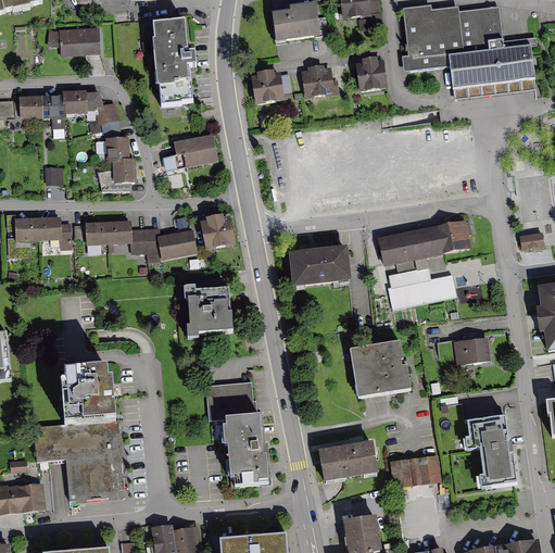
[(0,0),(0,8),(1,13),(42,2),(41,0),(0,0)]
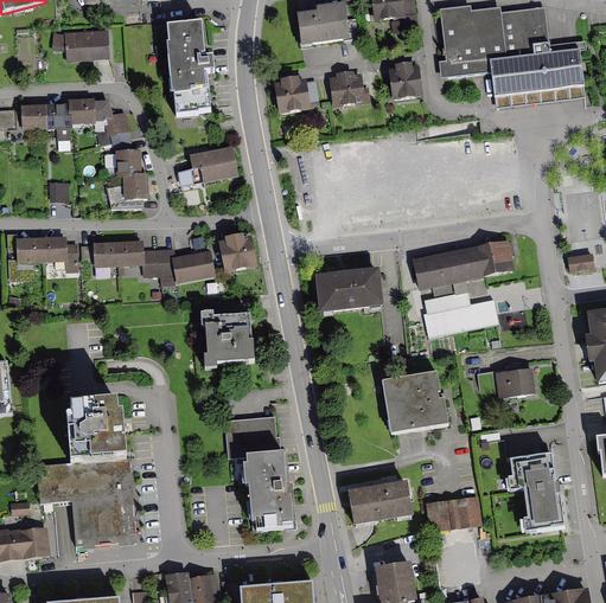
[(372,0),(375,18),(406,15),(403,0),(372,0)]
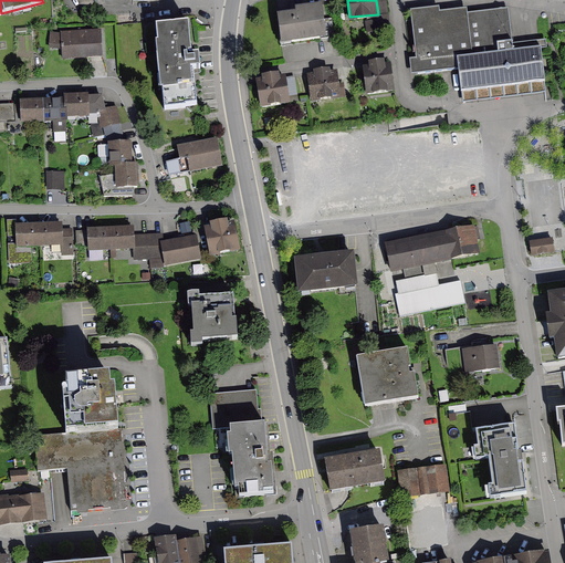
[(297,9),(281,11),(284,42),(328,37),(324,3),(297,7),(297,9)]
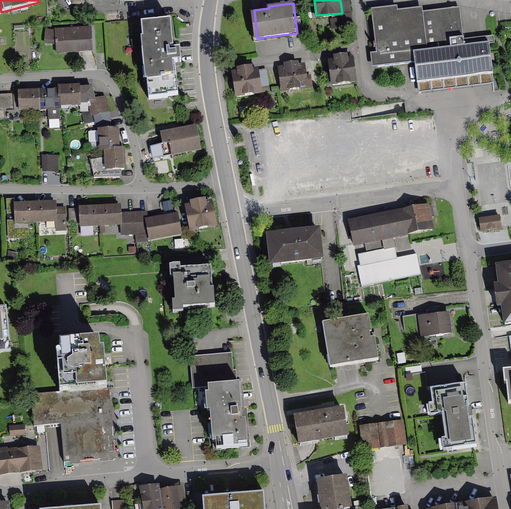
[(489,42),(464,45),(463,38),(459,5),(422,10),(421,6),(397,9),(396,4),(370,7),(376,52),(370,52),(371,65),(413,60),(416,82),(417,82),(492,73),(489,42)]
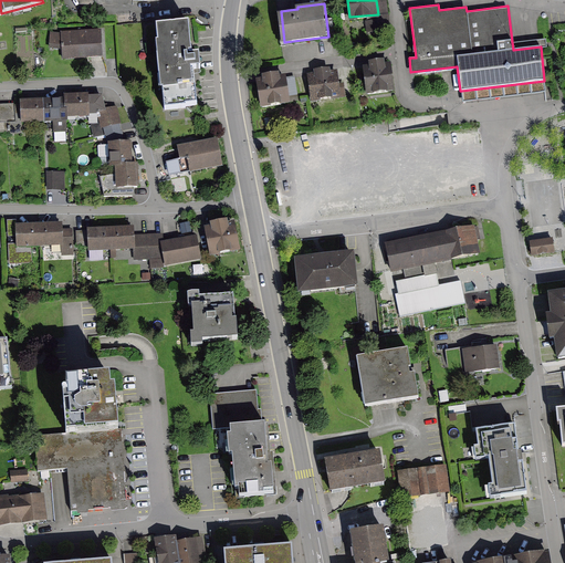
[(166,41),(159,41),(163,85),(197,83),(196,68),(203,66),(202,51),(197,51),(195,21),(164,23),(166,41)]
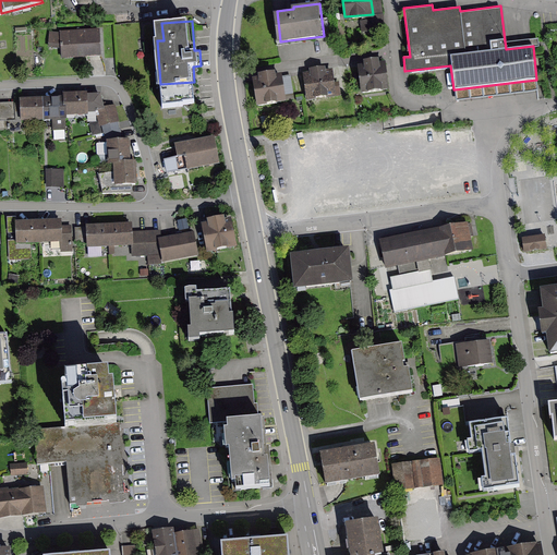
[(99,27),(49,28),(49,47),(62,47),(62,57),(99,56),(99,27)]
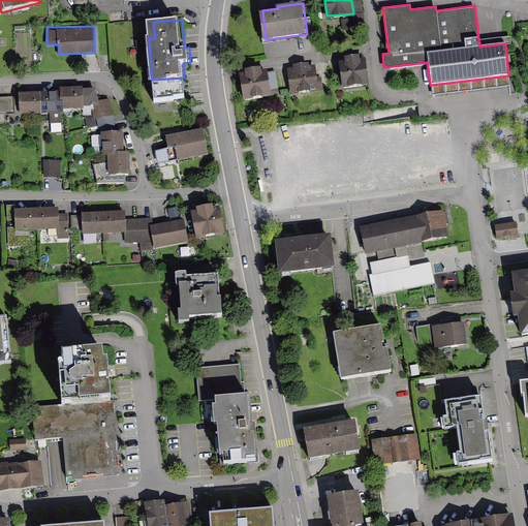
[(478,39),(479,47),(505,43),(510,42),(509,35),(478,39)]
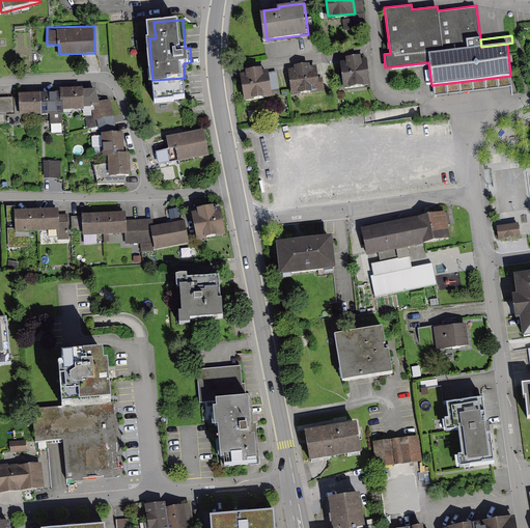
[(368,57),(342,60),(345,87),(371,84),(368,57)]
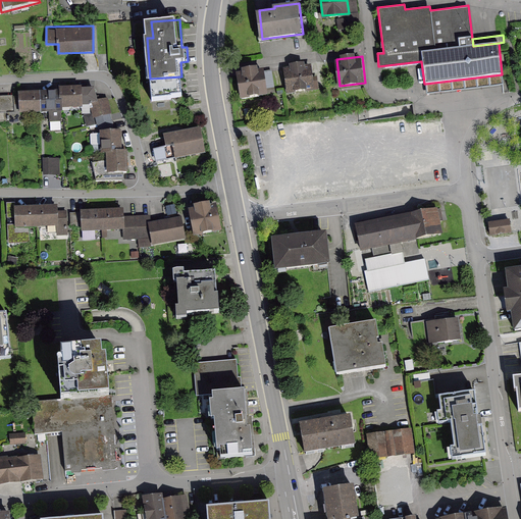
[(311,61),(284,64),(288,90),(314,87),(311,61)]
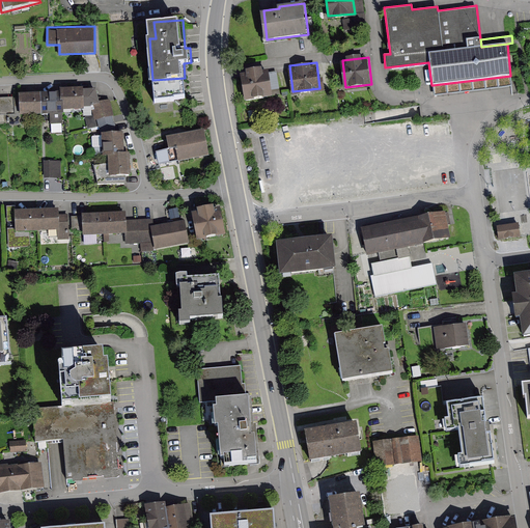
[(271,68),(243,73),(246,99),(274,95),(271,68)]
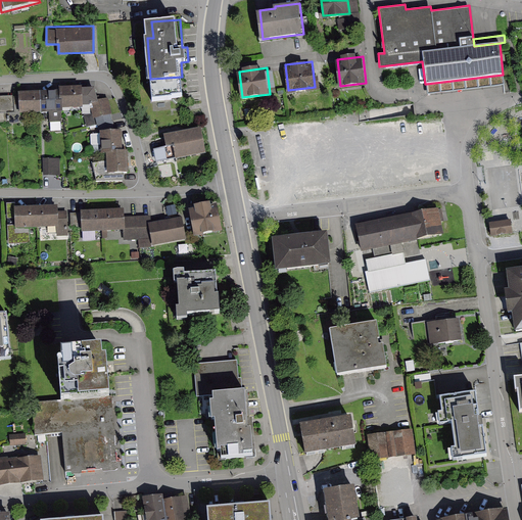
[(503,75),(426,84),(427,93),(504,84),(503,75)]
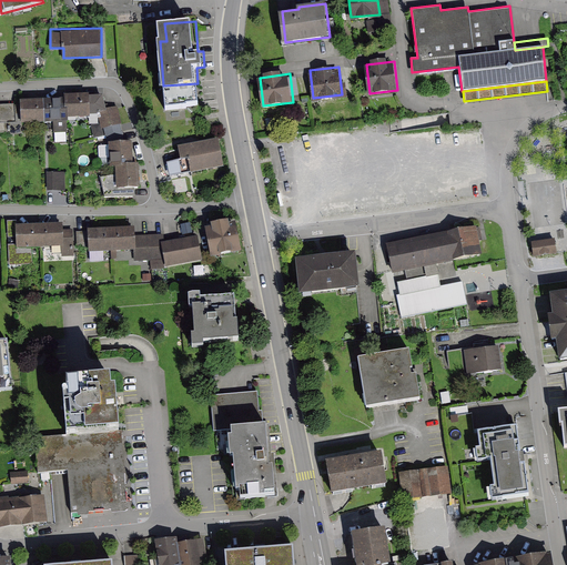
[(89,93),(67,94),(68,113),(98,112),(100,128),(120,121),(117,104),(105,107),(103,94),(89,96),(89,93)]
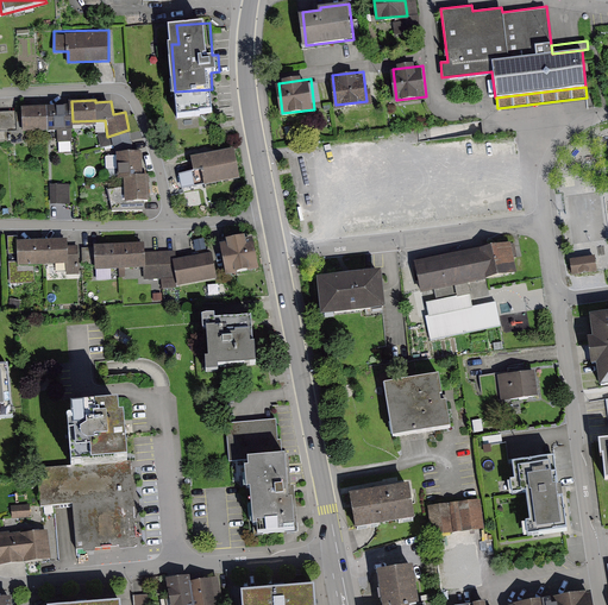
[(48,106),(24,106),(24,130),(49,128),(48,106)]
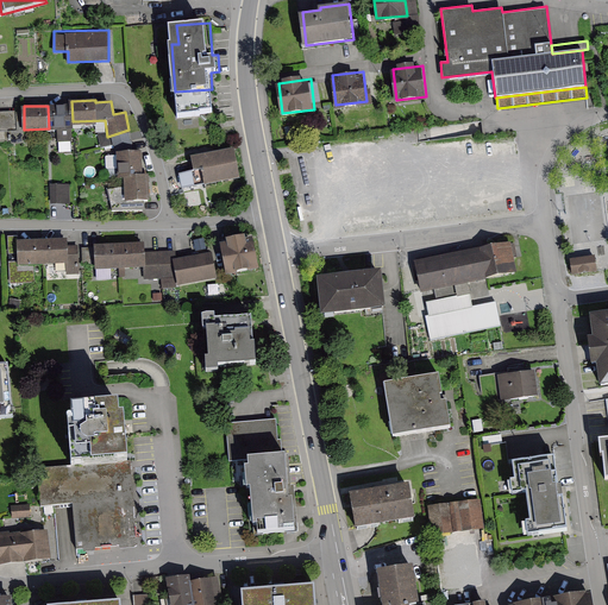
[(0,130),(13,130),(13,111),(0,111),(0,130)]
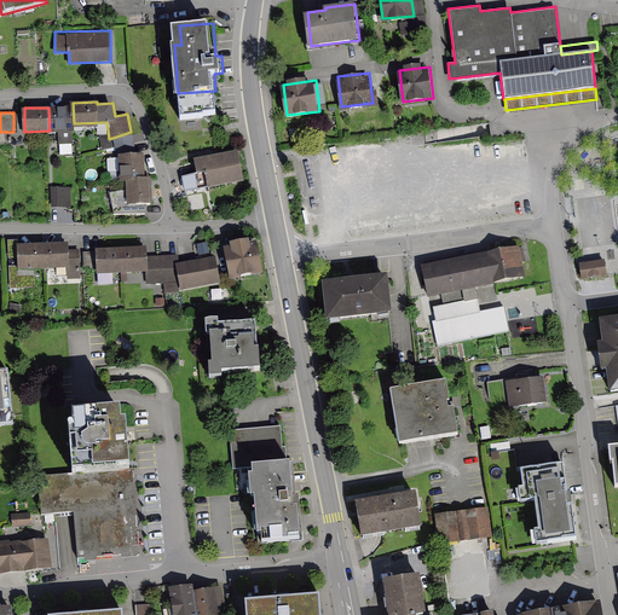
[(240,150),(195,156),(198,185),(243,179),(240,150)]
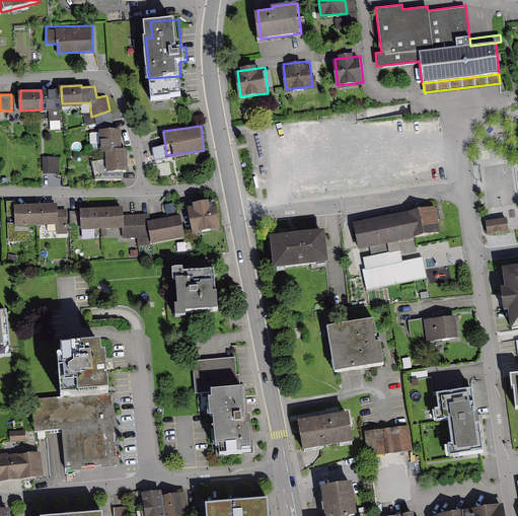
[(120,128),(100,129),(100,152),(106,152),(106,170),(127,169),(127,147),(121,147),(120,128)]
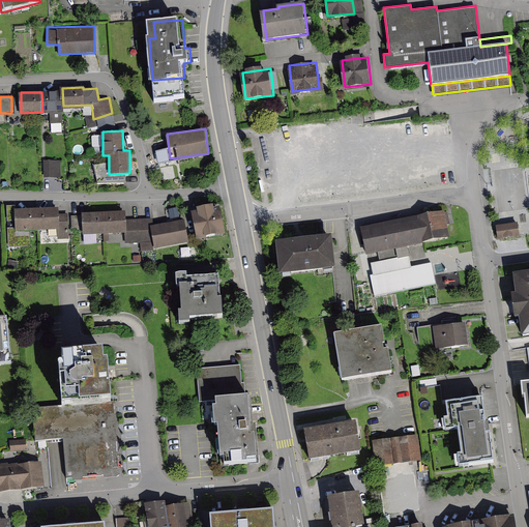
[(93,143),(101,143),(101,133),(92,133),(93,143)]
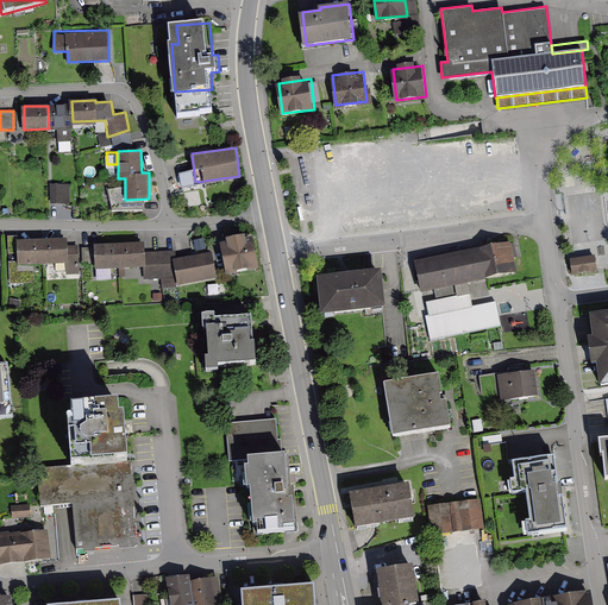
[(69,182),(50,182),(50,202),(69,202),(69,182)]
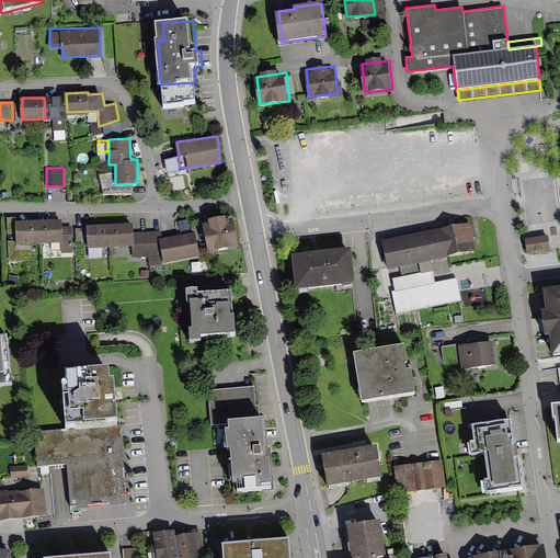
[(210,224),(205,225),(210,251),(240,246),(235,219),(227,220),(226,217),(209,220),(210,224)]
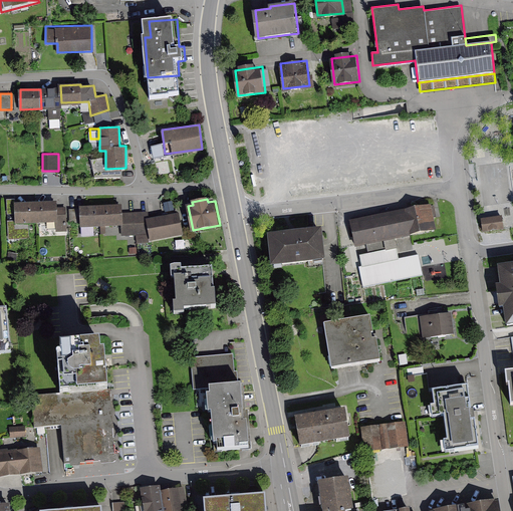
[(57,201),(16,202),(16,221),(57,220),(57,206),(57,201)]
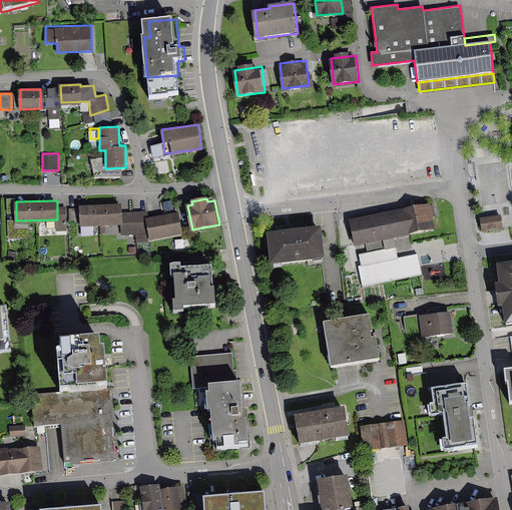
[(432,204),(351,220),(356,244),(437,229),(432,204)]
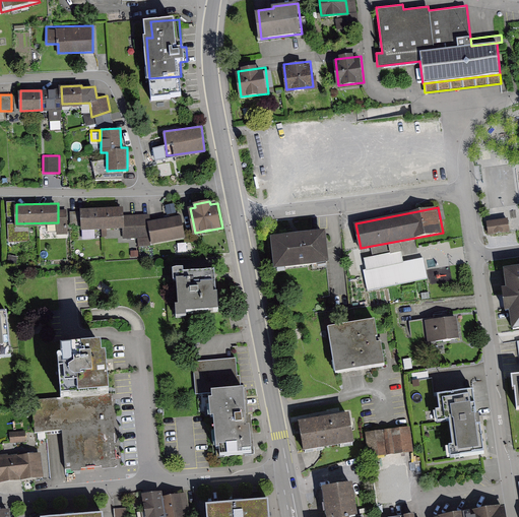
[(66,208),(58,208),(58,222),(59,233),(67,232),(66,208)]
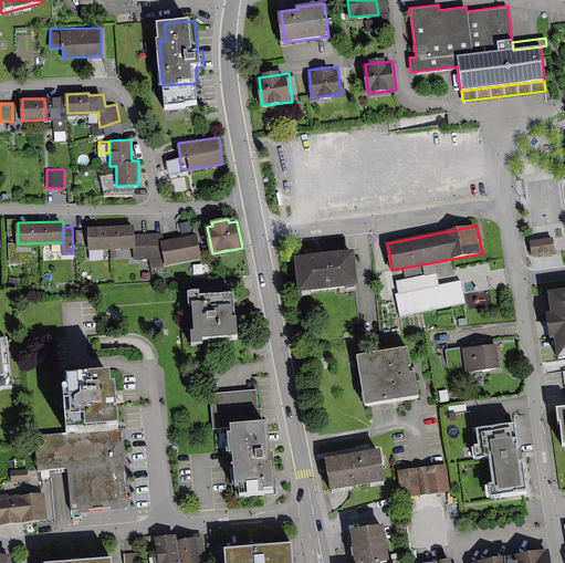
[(135,227),(90,228),(91,249),(136,248),(135,236),(135,227)]
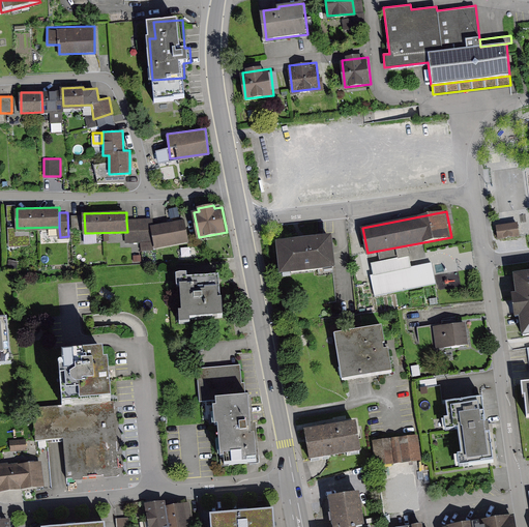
[(152,220),(126,221),(127,232),(127,241),(155,239),(152,226),(152,220)]
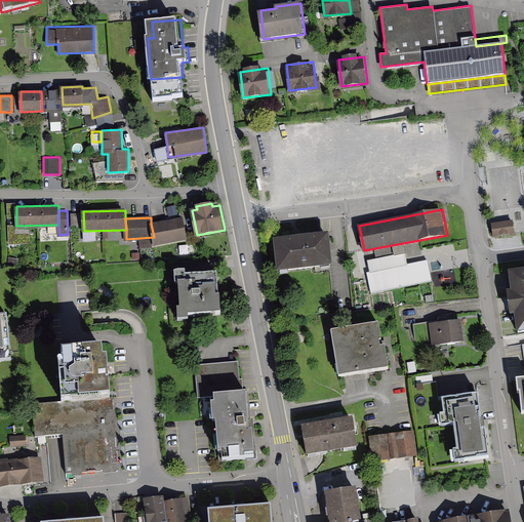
[(183,217),(151,224),(154,237),(155,244),(186,238),(183,217)]
